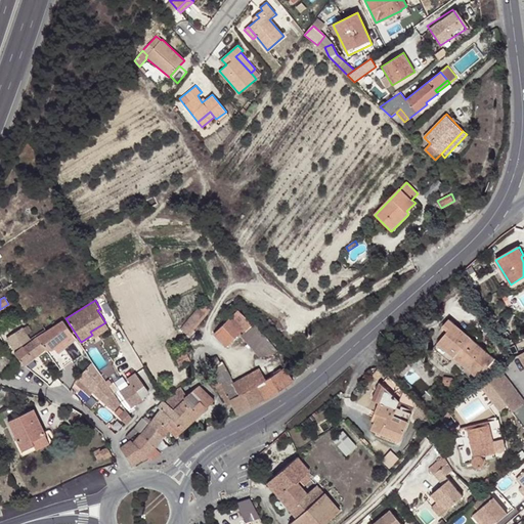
[(207,311),(209,308),(206,306),(204,309),(200,306),(181,329),(187,335),(207,311)]
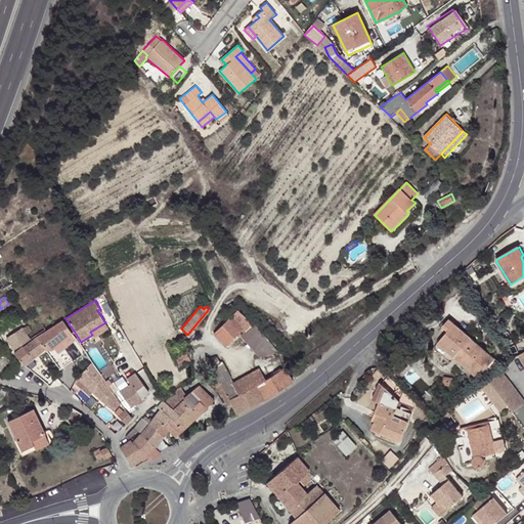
[(244,334),(253,324),(238,309),(214,333),(225,345),(241,331),(244,334)]
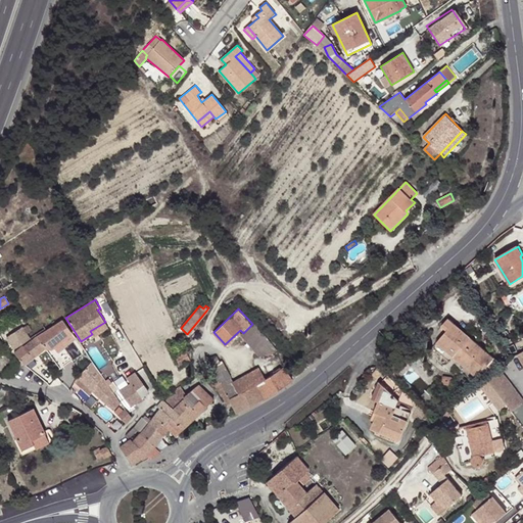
[(209,313),(206,311),(187,334),(189,336),(209,313)]
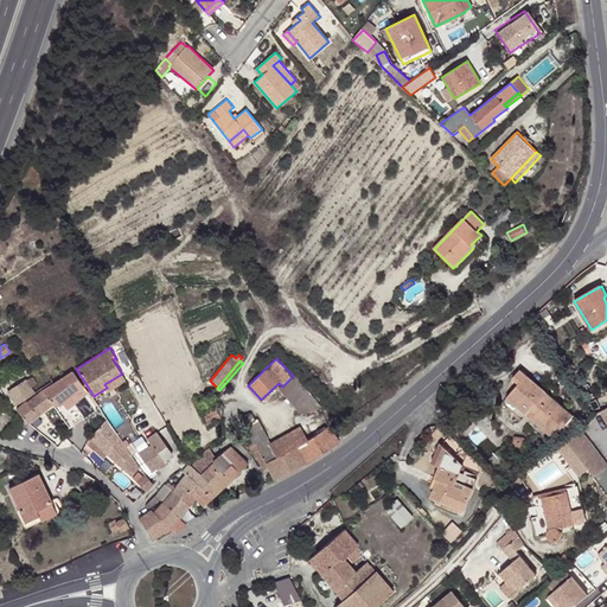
[(513,378),(519,384),(526,375),(521,370),(513,378)]
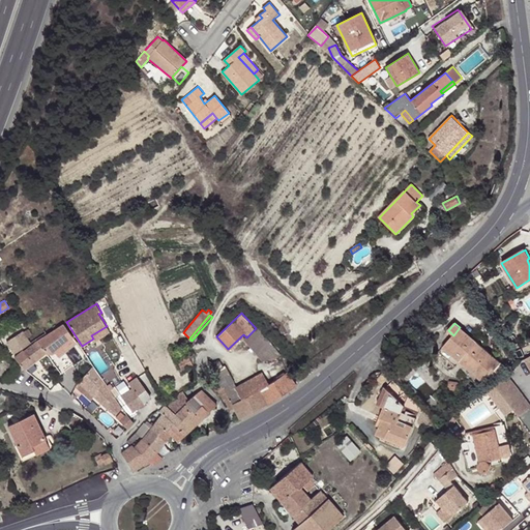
[(65,343),(72,336),(64,324),(37,342),(46,352),(52,353),(51,353),(63,372),(72,364),(63,350),(68,347),(65,343)]
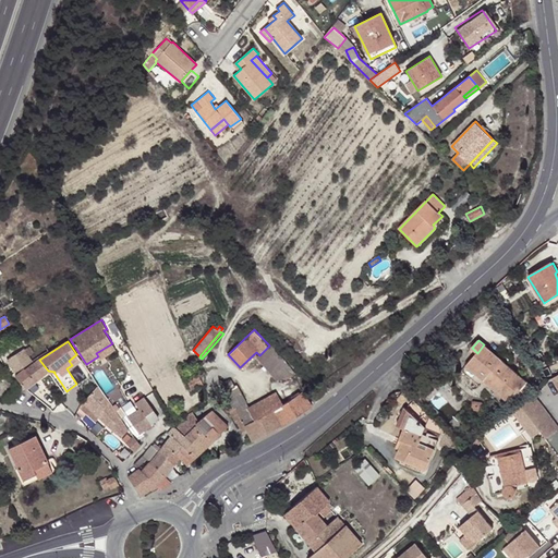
[(96,353),(98,356),(100,360),(116,350),(112,343),(96,353)]
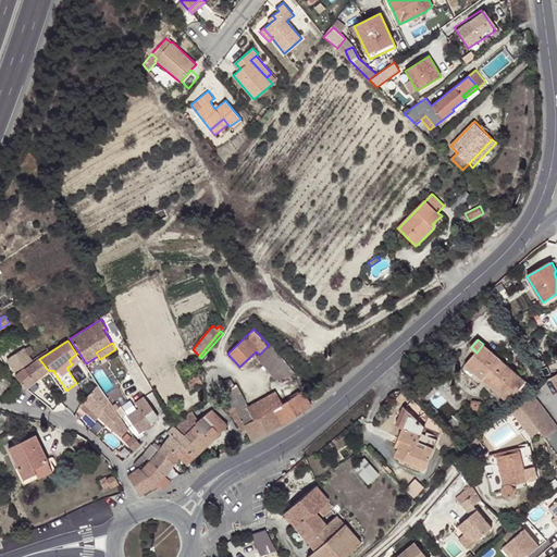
[(483,344),(477,353),(466,364),(484,380),(486,378),(499,388),(496,392),(512,406),(534,387),(511,368),(483,344)]
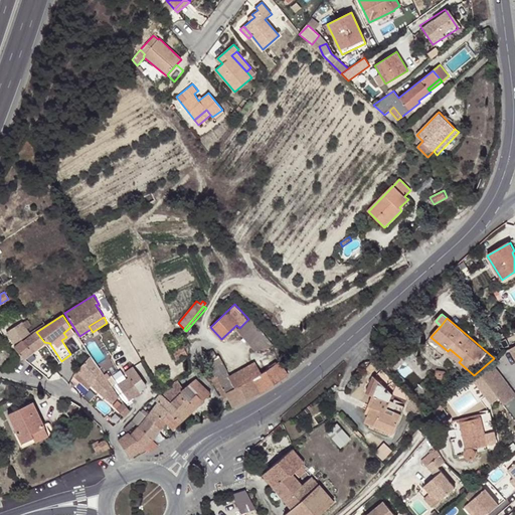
[(273,345),(250,319),(248,319),(239,328),(236,330),(254,351),(273,345)]
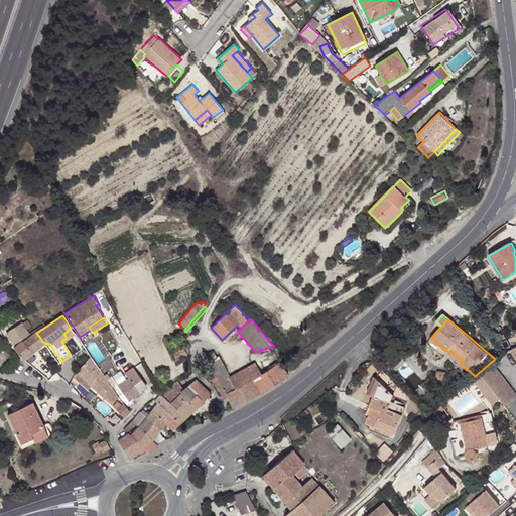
[(30,327),(27,320),(23,324),(22,323),(6,333),(14,344),(29,335),(26,329),(30,327)]
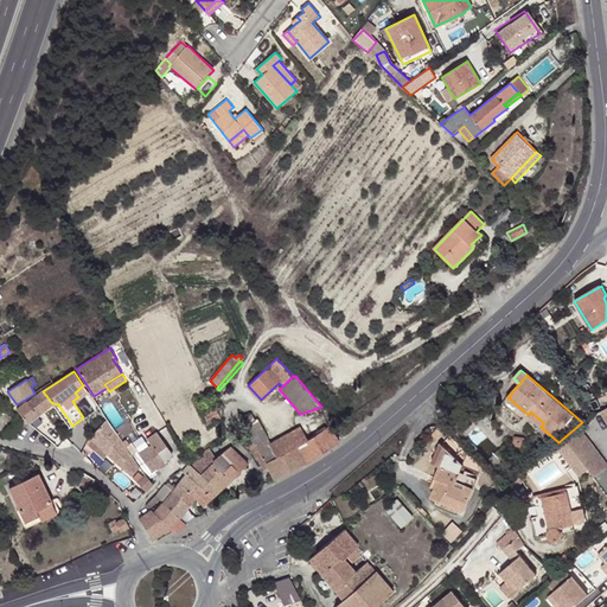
[(83,385),(75,393),(78,397),(87,390),(83,385)]
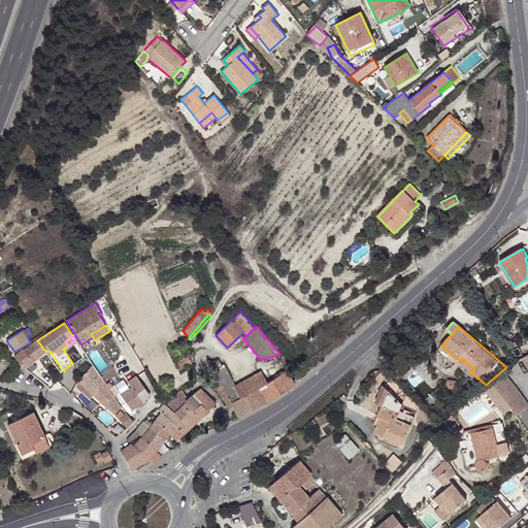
[(24,367),(45,351),(37,340),(24,350),(23,349),(14,356),(24,367)]
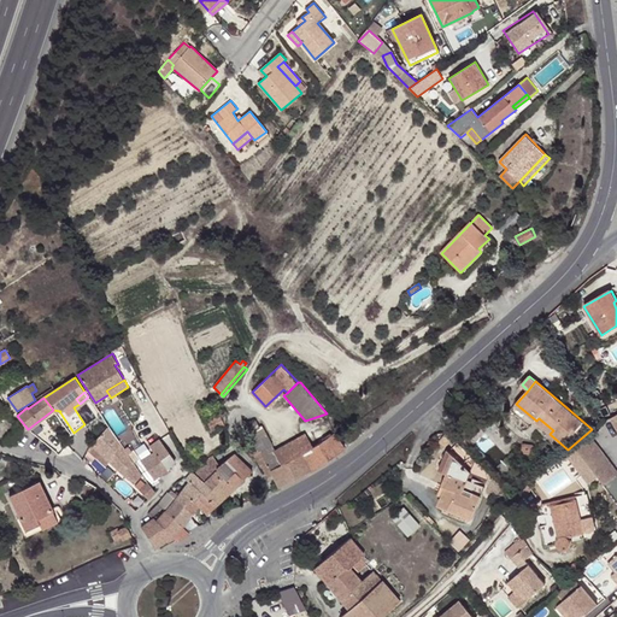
[(212,432),(225,425),(218,412),(206,418),(212,432)]
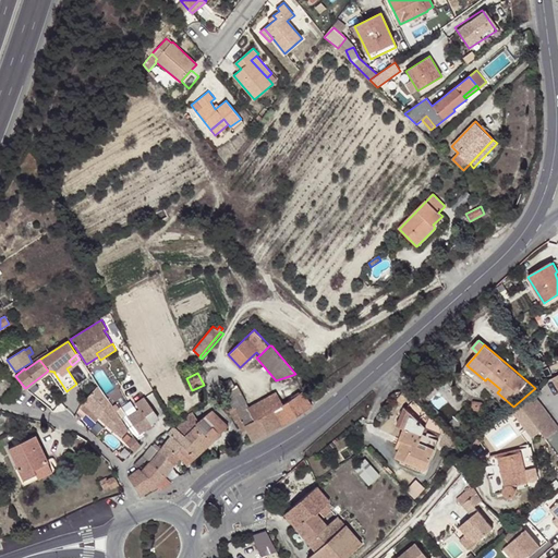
[(487,378),(485,380),(497,392),(500,389),(487,378)]
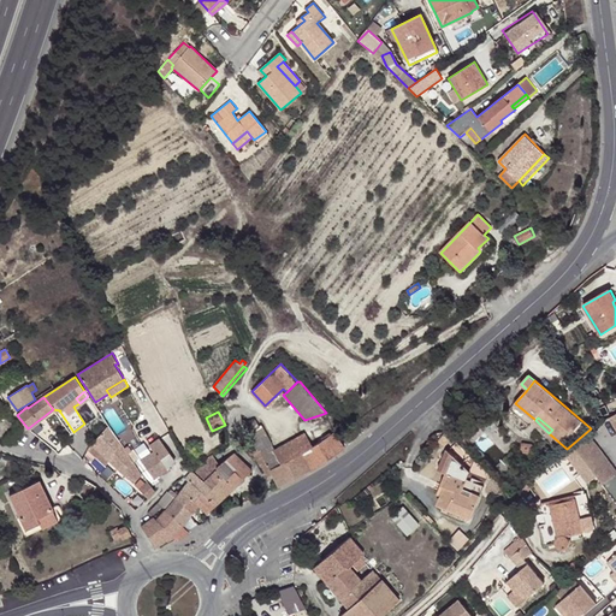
[(249,433),(254,442),(266,434),(261,425),(260,426),(256,420),(244,428),(248,434),(249,433)]
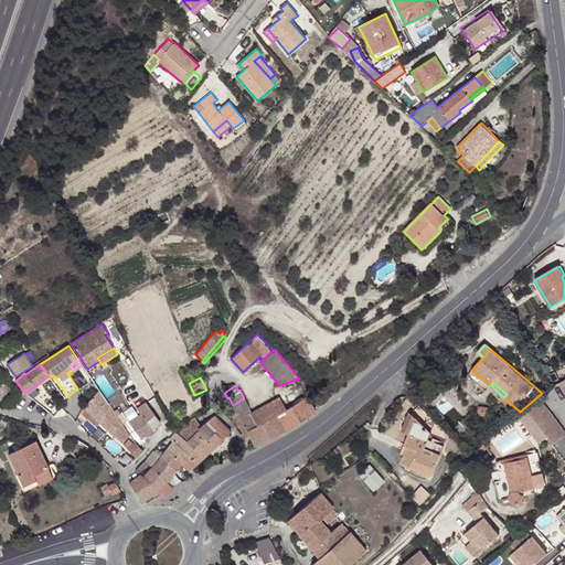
[(334,397),(327,386),(315,395),(311,397),(320,408),(334,397)]
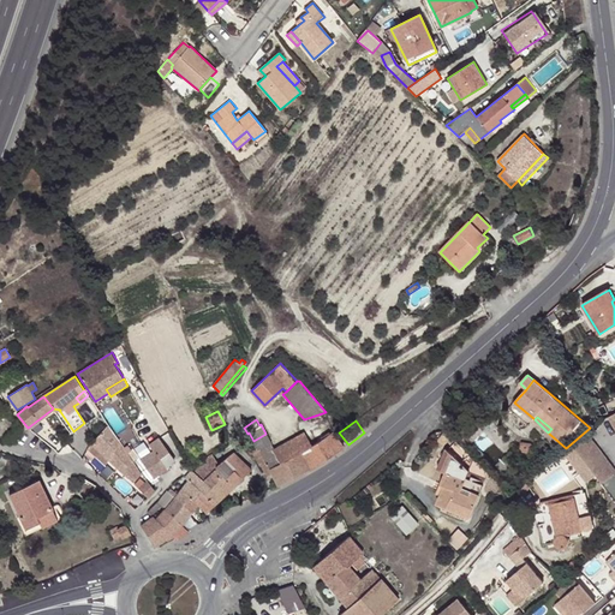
[(127,452),(107,423),(91,441),(107,455),(129,476),(129,475),(133,479),(142,471),(127,452)]
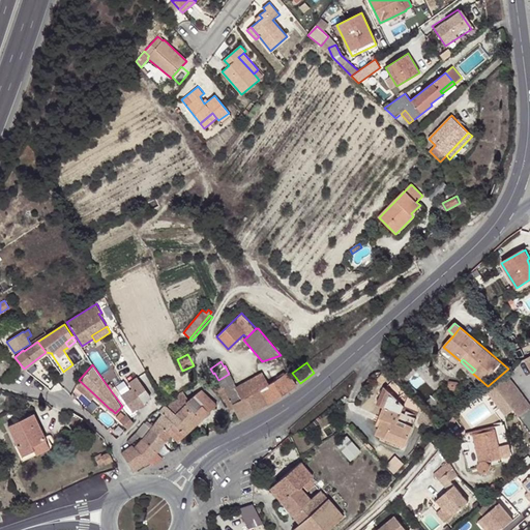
[(385,372),(381,369),(377,381),(383,383),(386,374),(385,372)]
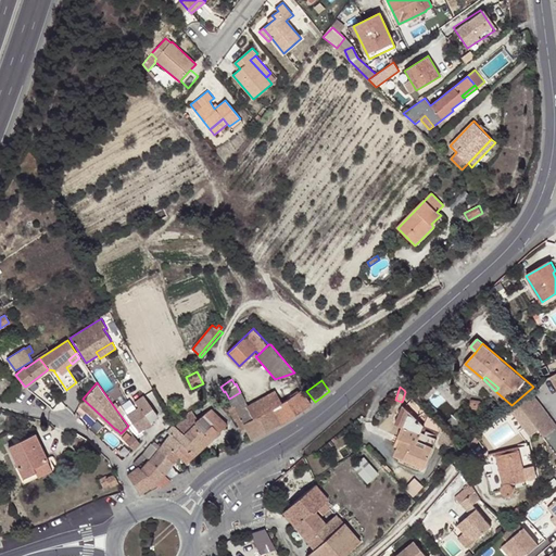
[(245,428),(252,439),(281,424),(298,413),(311,405),(303,393),(301,390),(282,403),(274,408),(253,418),(243,424),(235,407),(232,408),(229,401),(224,404),(227,411),(229,409),(236,421),(237,420),(242,430),(245,428)]
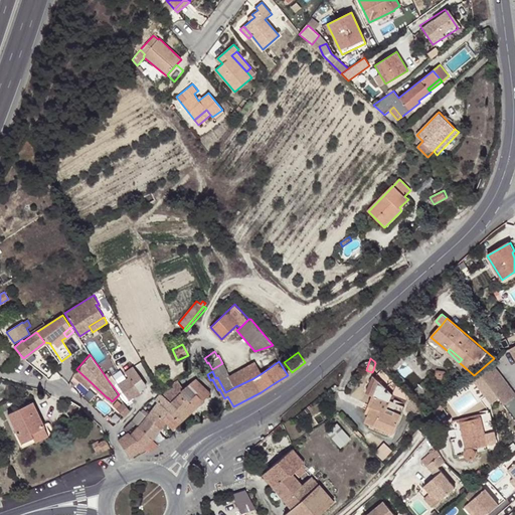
[(228,376),(234,387),(253,378),(262,373),(254,361),(229,376),(228,376)]
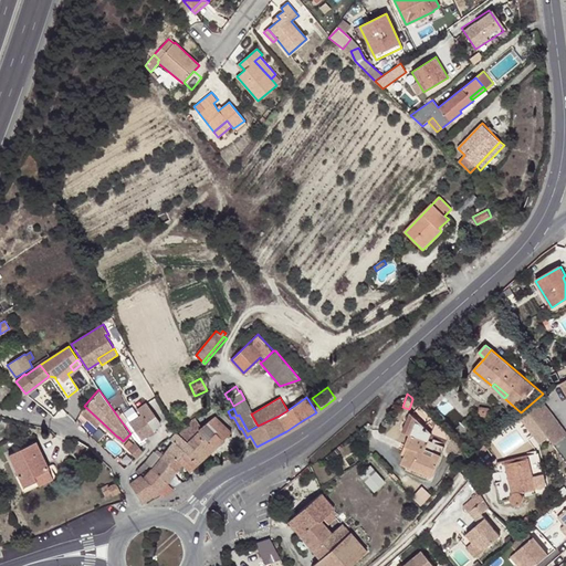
[(563,458),(565,462),(565,432),(541,398),(527,411),(528,412),(535,421),(548,439),(563,458)]
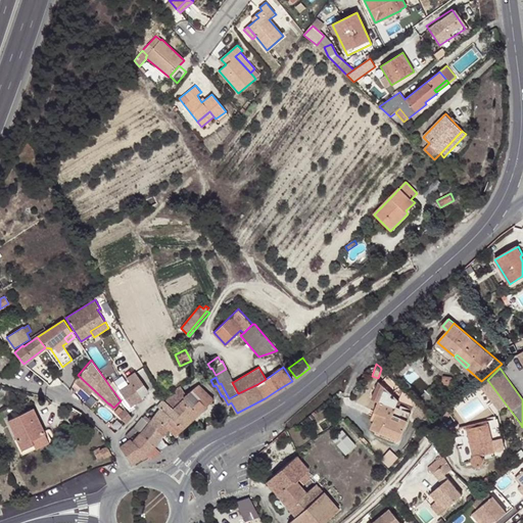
[(216,375),(221,383),(229,398),(238,393),(232,382),(233,382),(226,369),(216,375)]
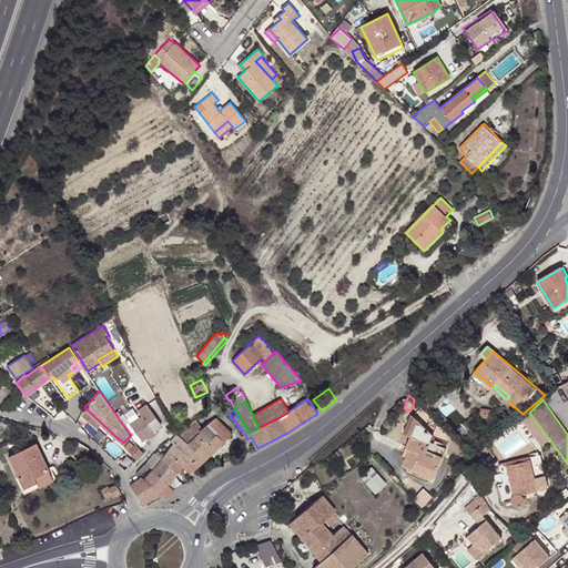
[(161,425),(146,405),(138,409),(143,417),(152,432),(161,425)]
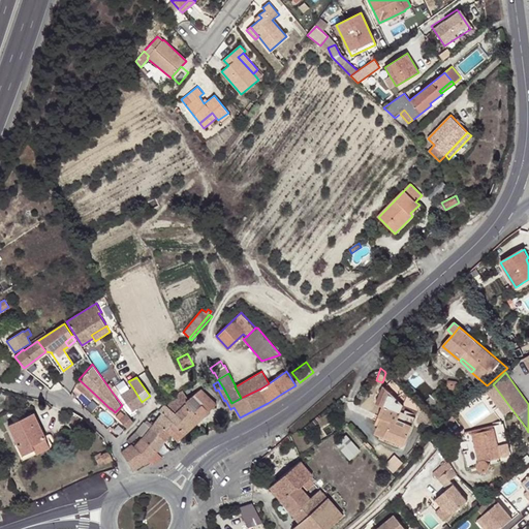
[(92,392),(79,379),(75,384),(88,396),(92,392)]
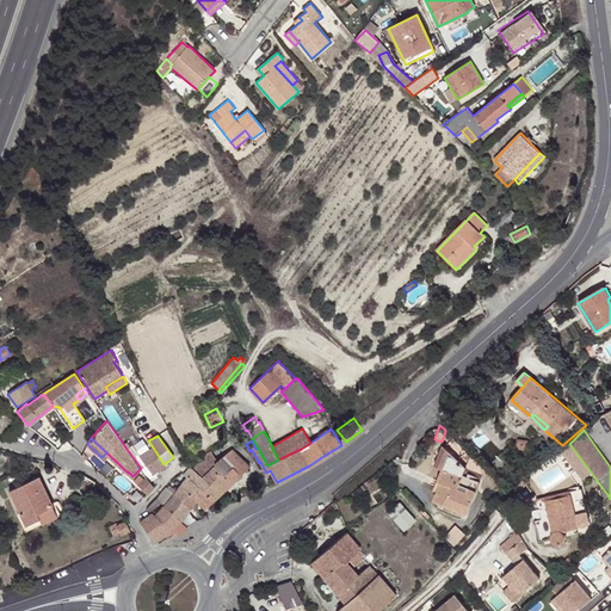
[(529,440),(518,438),(516,449),(528,451),(529,440)]
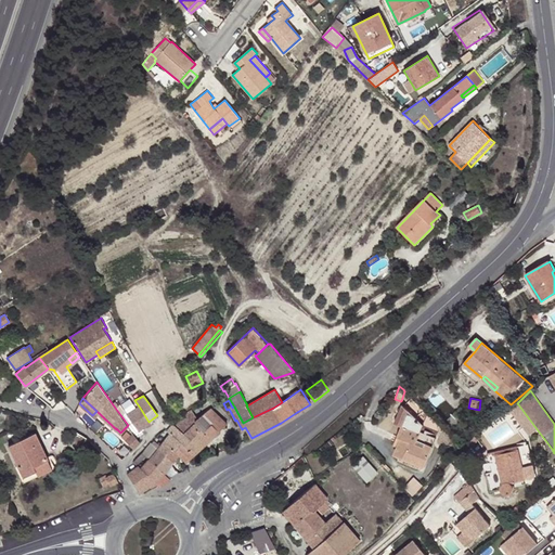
[(395,423),(402,426),(422,433),(422,430),(425,433),(426,429),(438,434),(441,426),(428,413),(424,425),(401,404),(395,423)]
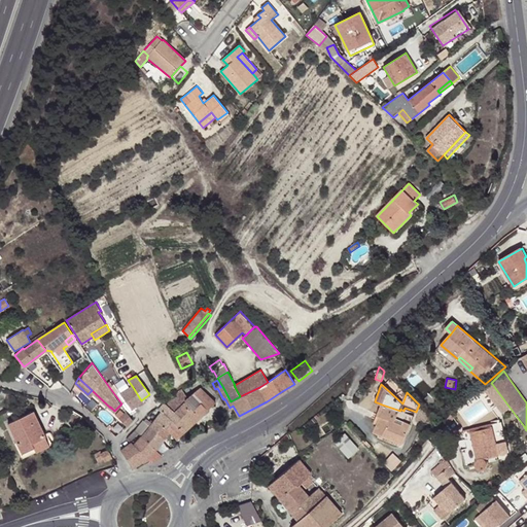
[(498,392),(492,384),(484,389),(502,414),(511,409),(498,392)]
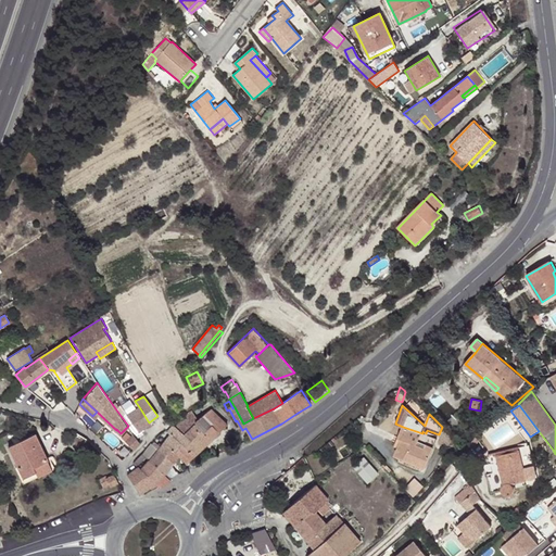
[(150,424),(149,422),(140,408),(128,416),(139,432),(150,424)]
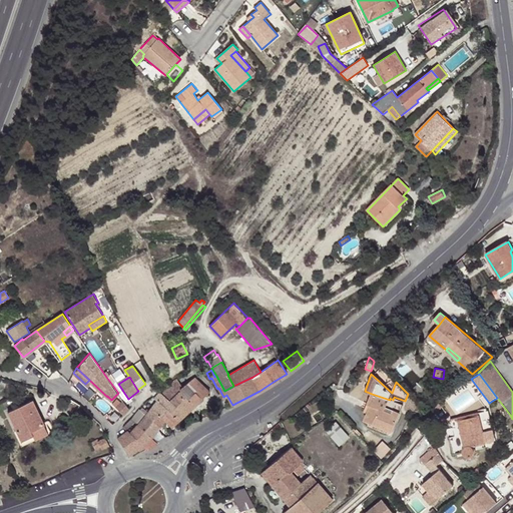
[(157,414),(164,421),(172,428),(189,411),(209,392),(194,377),(182,387),(177,379),(172,382),(162,394),(170,401),(157,414)]
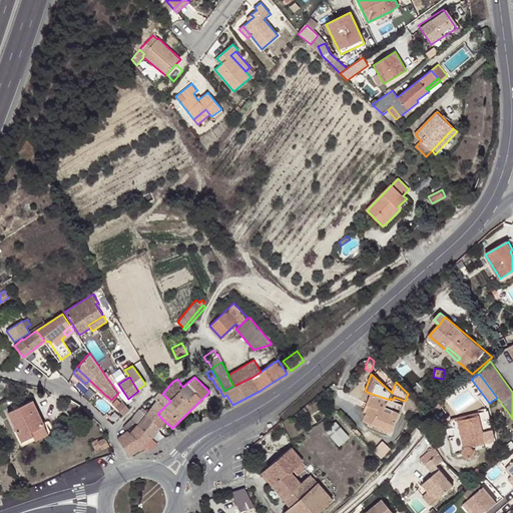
[(152,424),(158,429),(164,421),(157,414),(170,401),(162,394),(159,392),(155,397),(158,400),(148,412),(145,415),(154,422),(152,424)]
